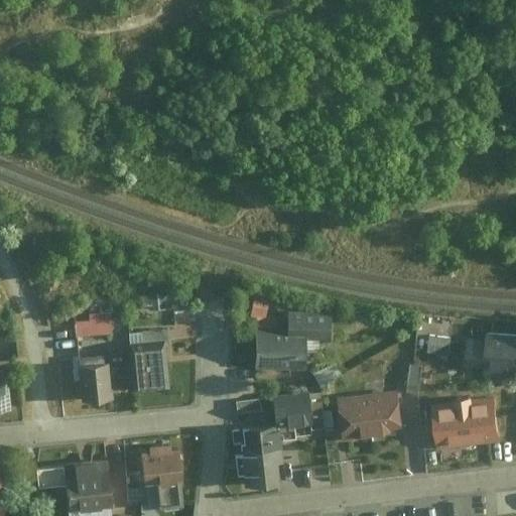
[(265,308),(270,292),(257,288),(252,305),(265,308)]
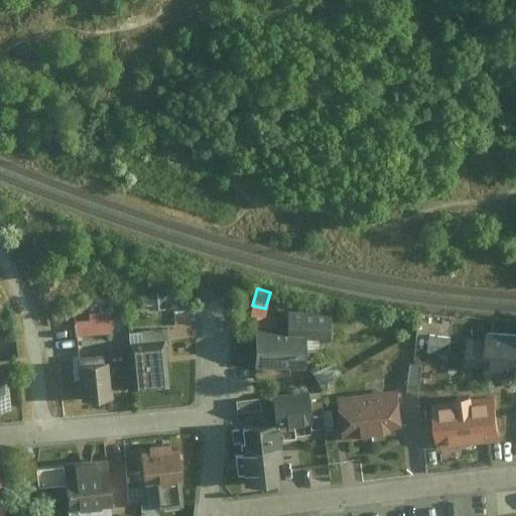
[(265,314),(265,308),(252,305),(250,316),(255,316),(255,326),(275,326),(275,314),(265,314)]
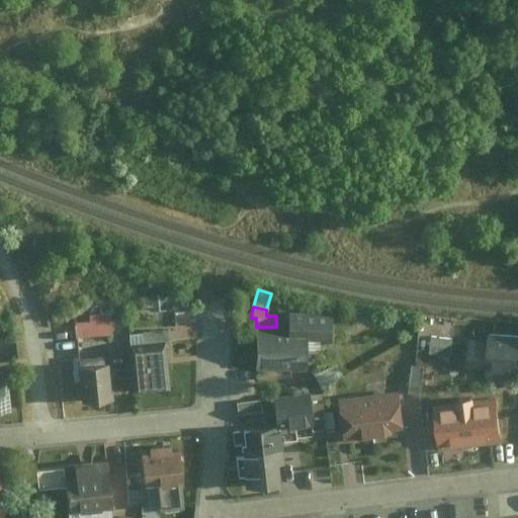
[(180,335),(199,336),(200,308),(181,308),(180,335)]
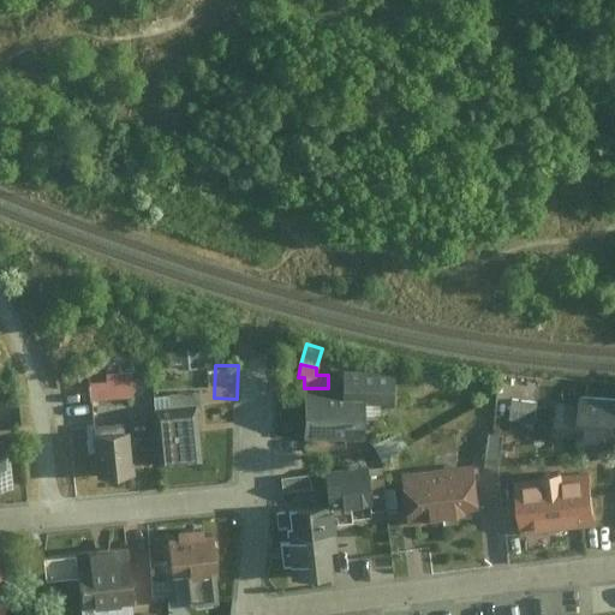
[(396,404),(396,368),(341,368),(341,388),(341,404),(359,404),(396,404)]
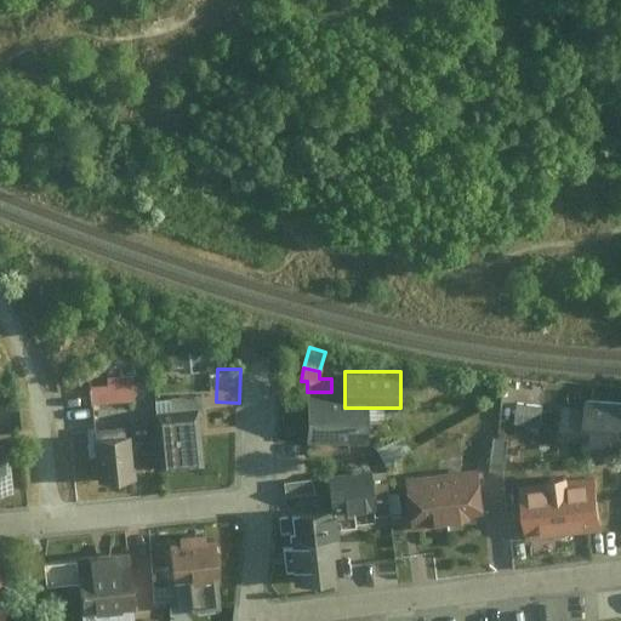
[(112,383),(95,385),(96,403),(113,402),(141,400),(138,379),(138,374),(110,376),(112,383)]
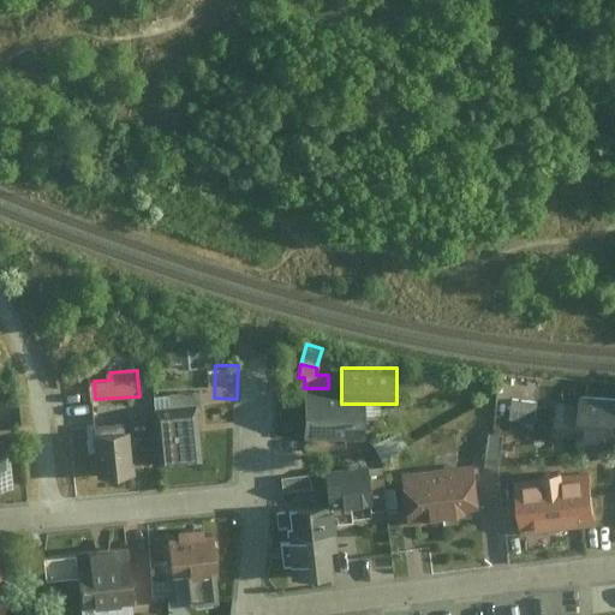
[(160,372),(137,375),(139,396),(112,398),(113,411),(129,408),(130,422),(141,422),(142,429),(160,428),(157,408),(201,405),(199,390),(162,394),(160,372)]
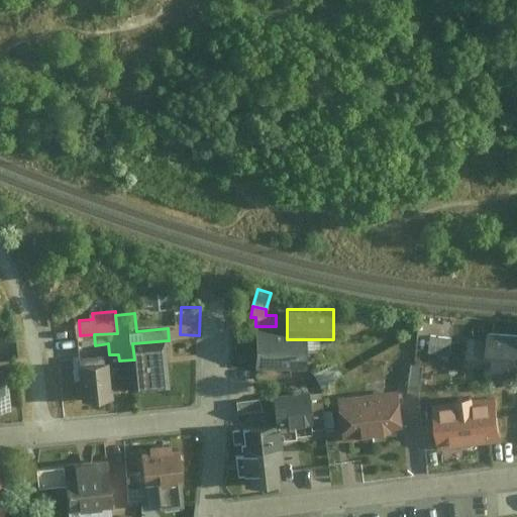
[(420,317),(416,347),(431,348),(434,319),(420,317)]
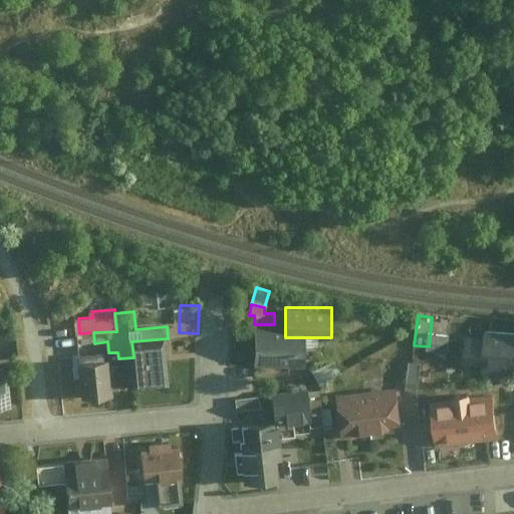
[(451,319),(432,317),(429,346),(448,349),(451,319)]
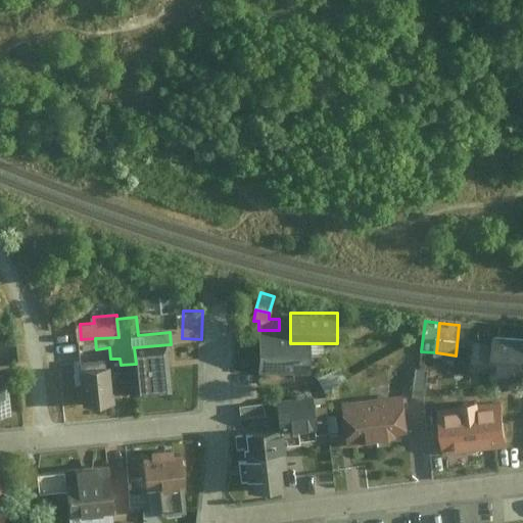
[(305,343),(290,343),(290,330),(279,330),(258,330),(258,372),(304,372),(305,343)]
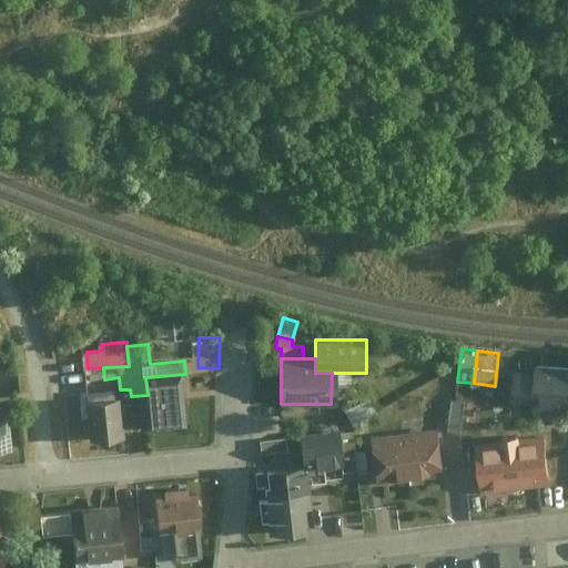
[(567,401),(567,365),(537,364),(536,376),(534,403),(534,408),(553,409),(554,401),(567,401)]
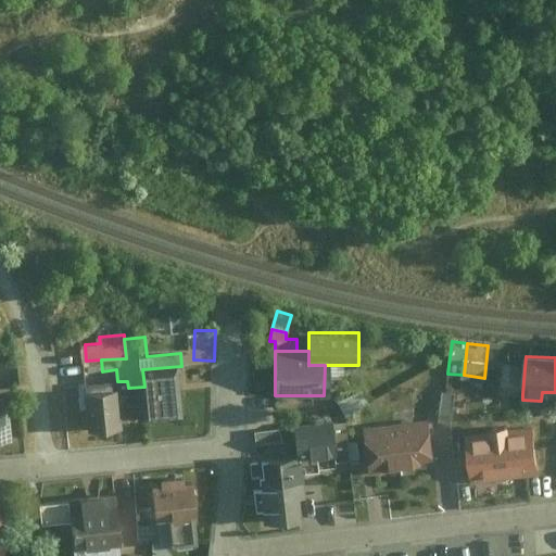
[(142,369),(144,387),(146,408),(147,418),(185,415),(181,366),(142,369)]
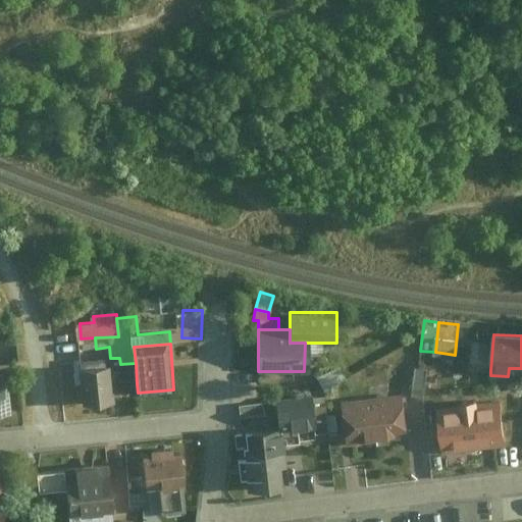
[(472,369),(490,370),(492,346),(473,345),(472,369)]
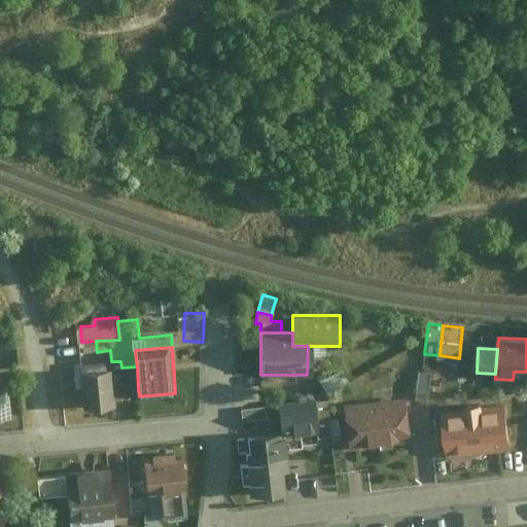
[(121,367),(81,371),(84,408),(124,405),(123,388),(138,387),(137,366),(121,367)]
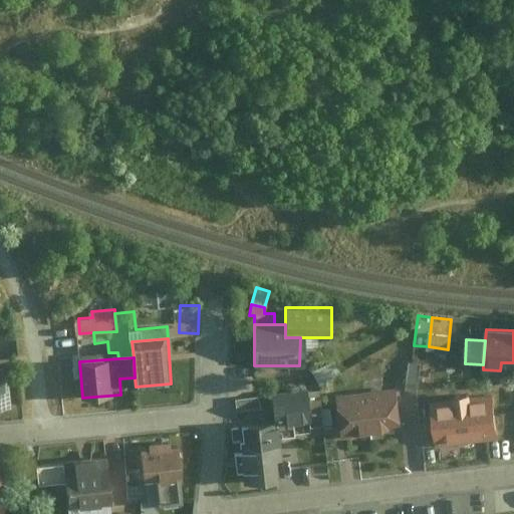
[(319,383),(339,373),(333,359),(312,369),(319,383)]
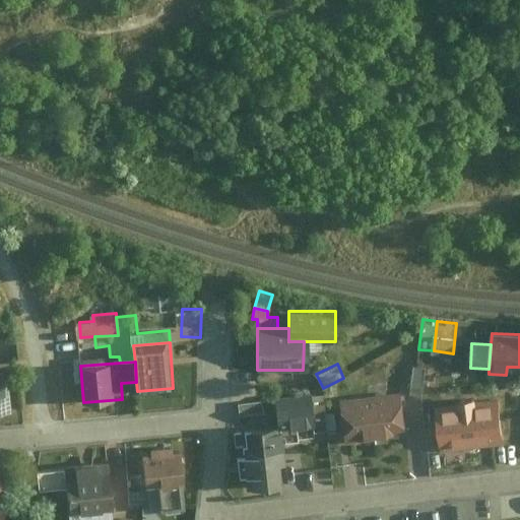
[(412,365),(409,389),(423,391),(426,367),(412,365)]
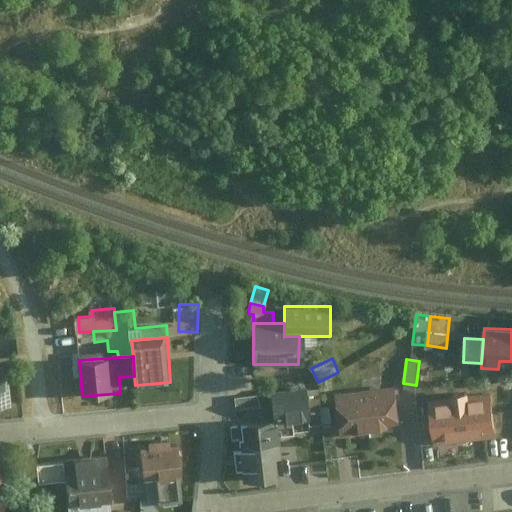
[(0,404),(11,403),(6,363),(0,364),(0,404)]
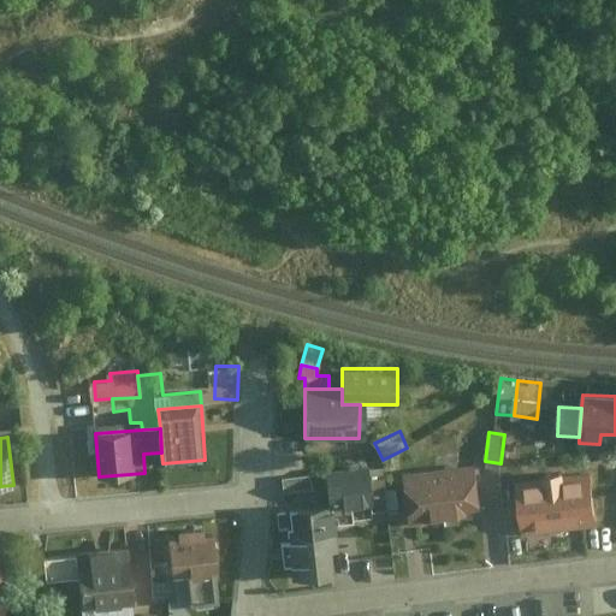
[(481,514),(475,463),(400,472),(407,523),(481,514)]
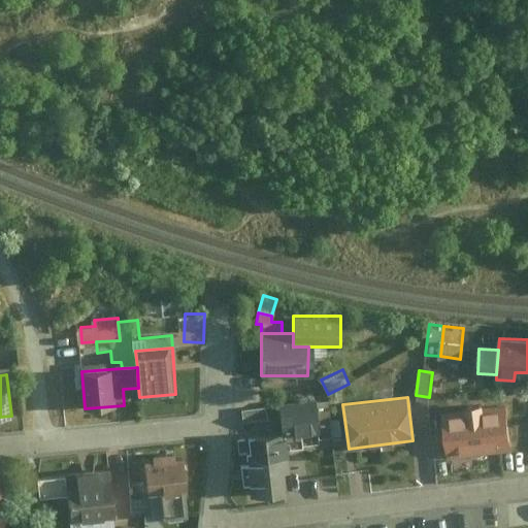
[(447,456),(510,449),(504,403),(440,411),(447,456)]
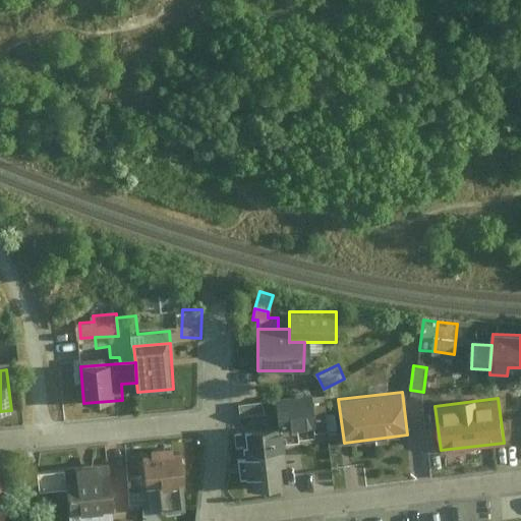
[(239,415),(264,413),(263,400),(238,402),(239,415)]
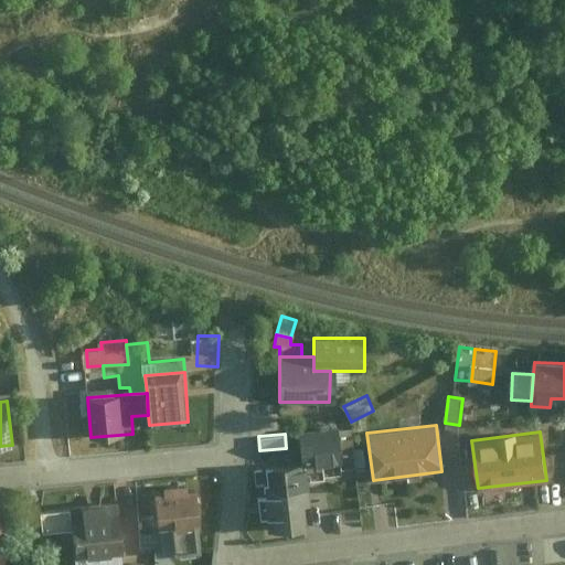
[(347,460),(344,434),(305,437),(307,464),(347,460)]
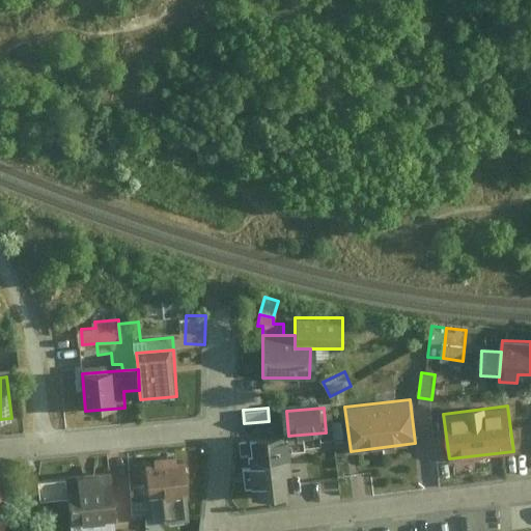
[(254,484),(255,497),(285,493),(282,472),(289,471),(284,436),(252,440),(256,465),(242,466),(245,485),(254,484)]
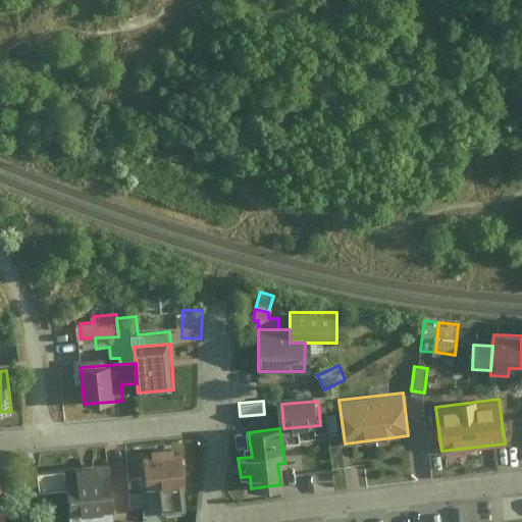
[(151,511),(185,508),(179,453),(134,457),(137,486),(149,485),(151,511)]
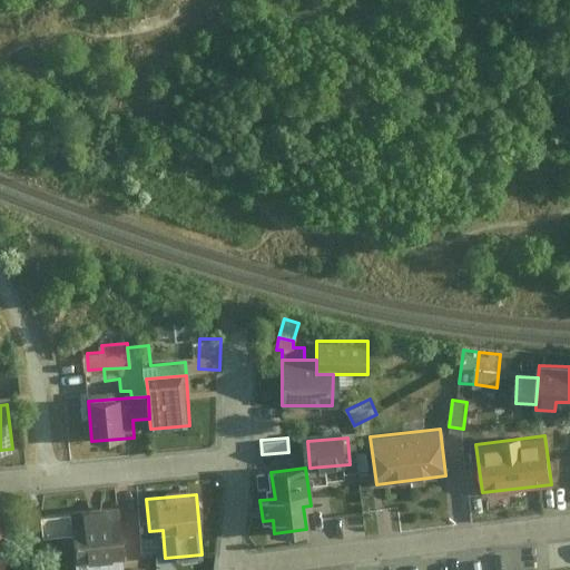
[(130,569),(126,505),(71,509),(75,561),(80,560),(81,569),(130,569)]
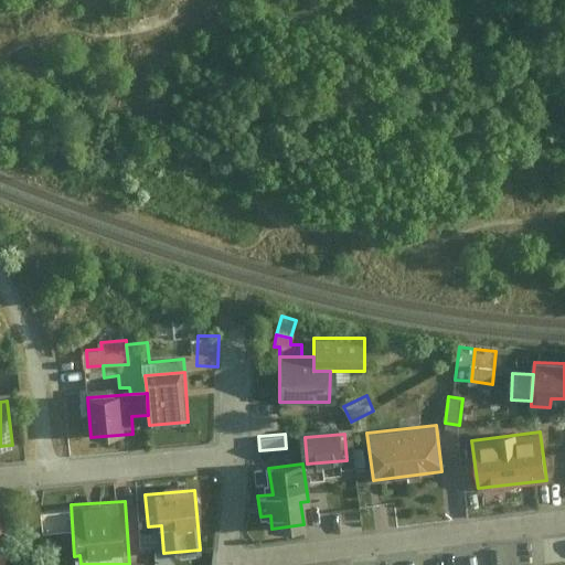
[(67,507),(36,510),(39,531),(70,529),(67,507)]
